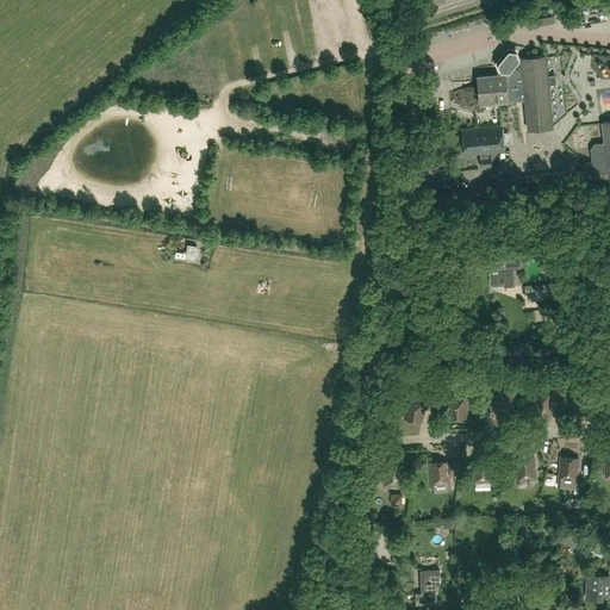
[(546,58),(546,55),(518,57),(516,51),(510,50),(499,63),(502,69),(509,70),(509,73),(478,76),(480,104),(517,100),(526,99),(528,129),(553,126),(553,124),(548,83),(555,82),(555,78),(555,75),(548,76),(546,58)]
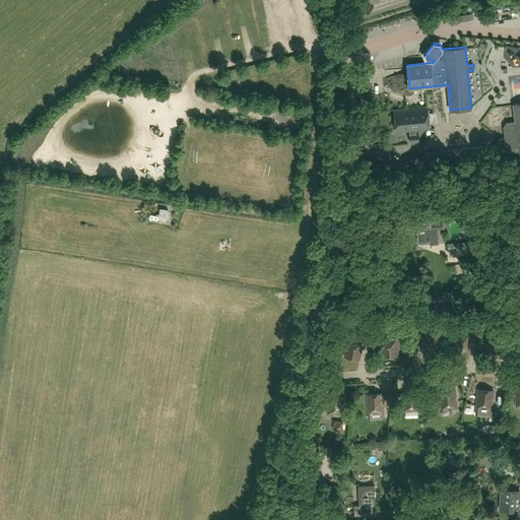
[(169,95),(174,96),(177,84),(172,83),(169,95)]
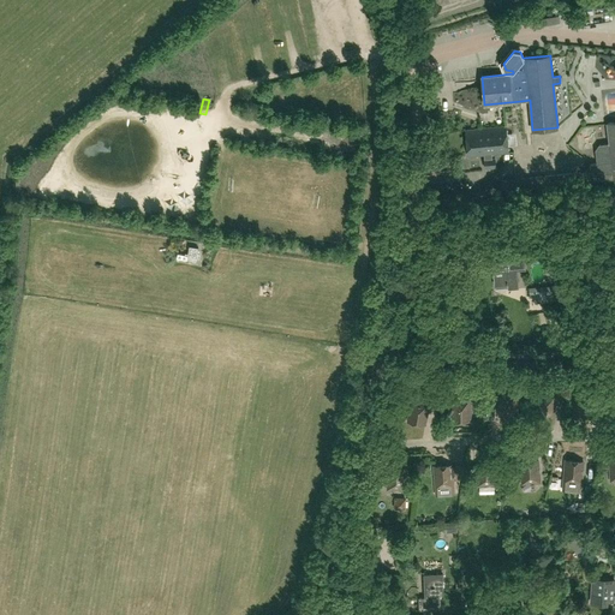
[(506,126),(466,130),(469,156),(509,153),(506,126)]
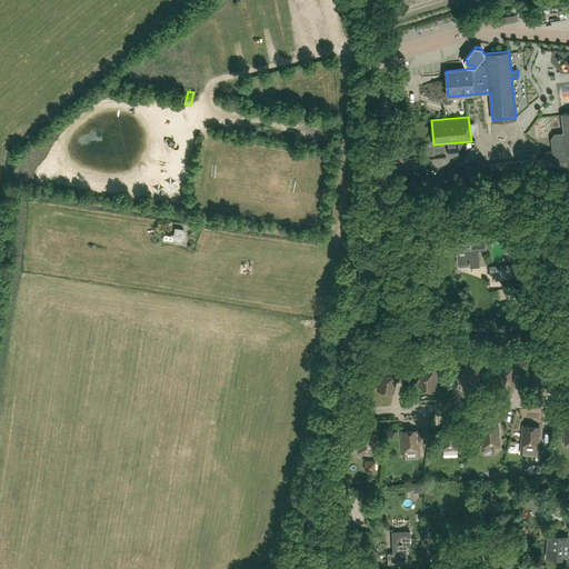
[(546,130),(550,139),(558,135),(552,127),(546,130)]
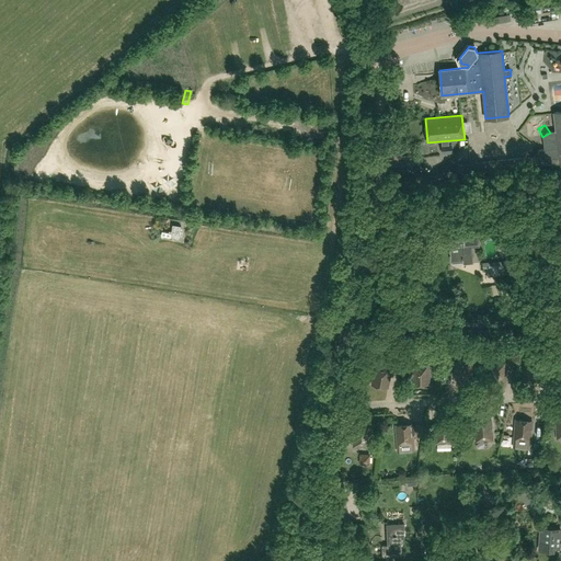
[(35,162),(33,162),(32,155),(24,156),(29,178),(38,175),(35,162)]
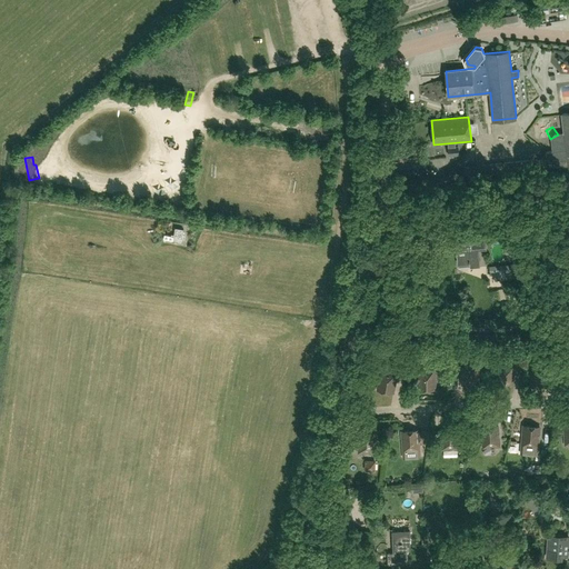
[(497,176),(532,171),(531,160),(495,163),(497,176)]
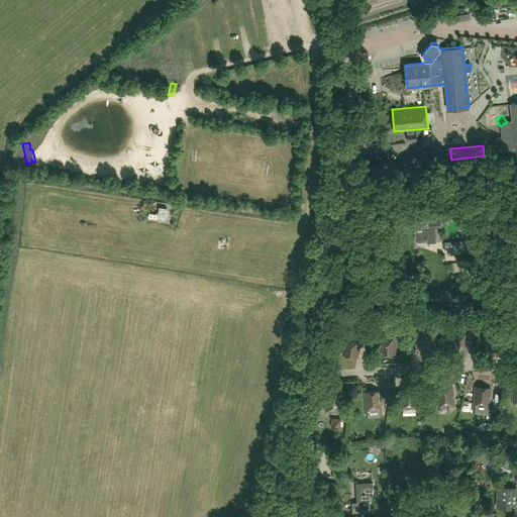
[(440,161),(439,150),(421,151),(422,163),(440,161)]
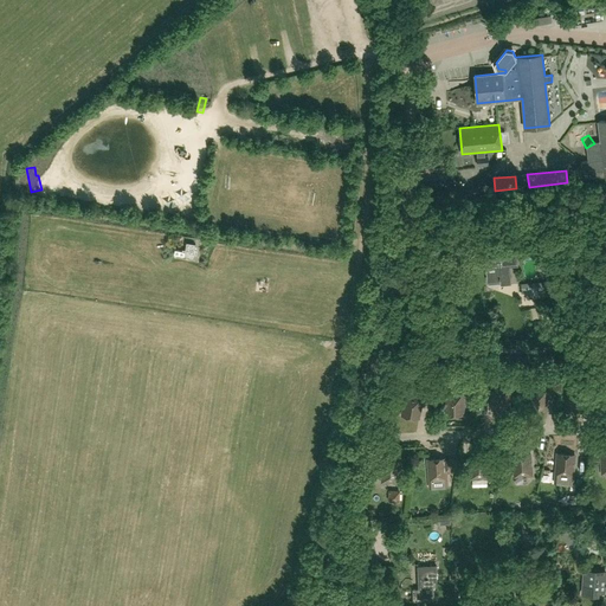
[(508,256),(485,258),(488,281),(500,279),(500,281),(510,279),(509,266),(517,265),(516,250),(507,251),(508,256)]
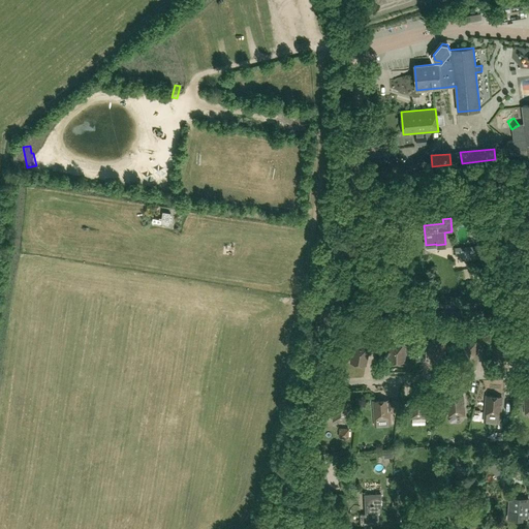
[(485,245),(472,246),(473,253),(486,252),(485,245)]
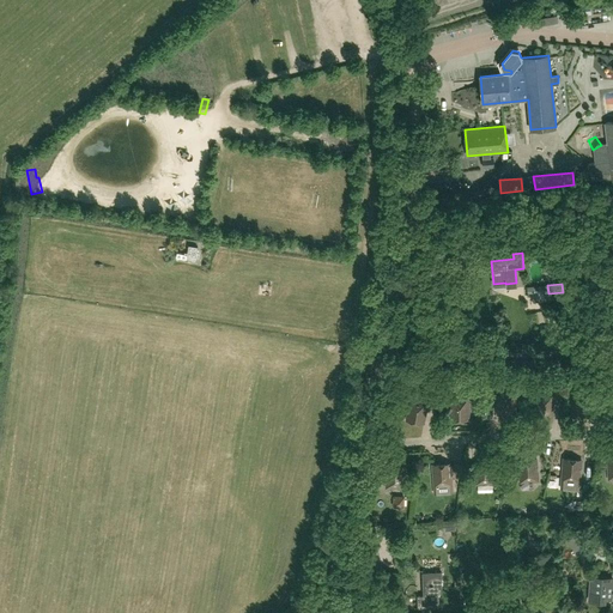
[(554,393),(538,392),(536,413),(553,414),(554,393)]
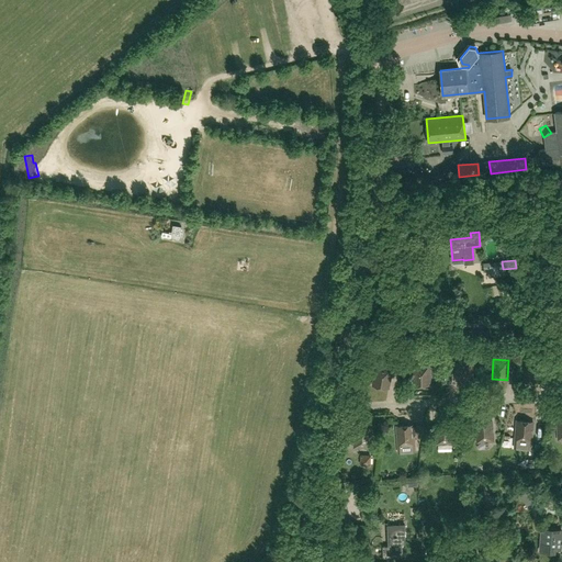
[(472,360),(456,360),(456,380),(472,380),(472,360)]
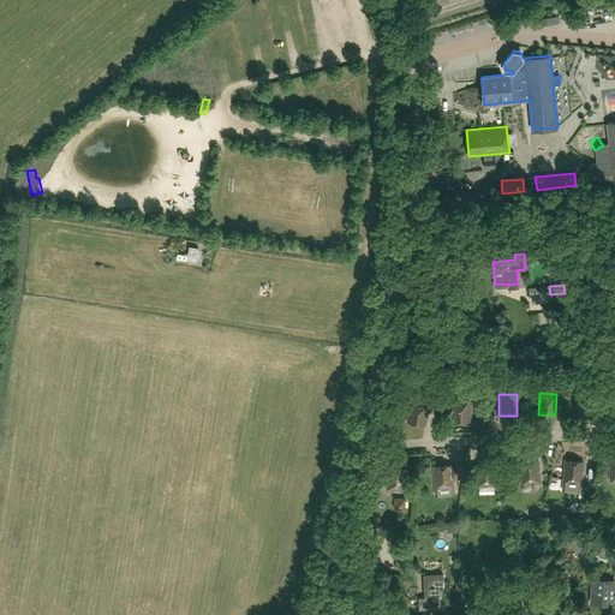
[(471,399),(453,399),(453,421),(470,421),(471,399)]
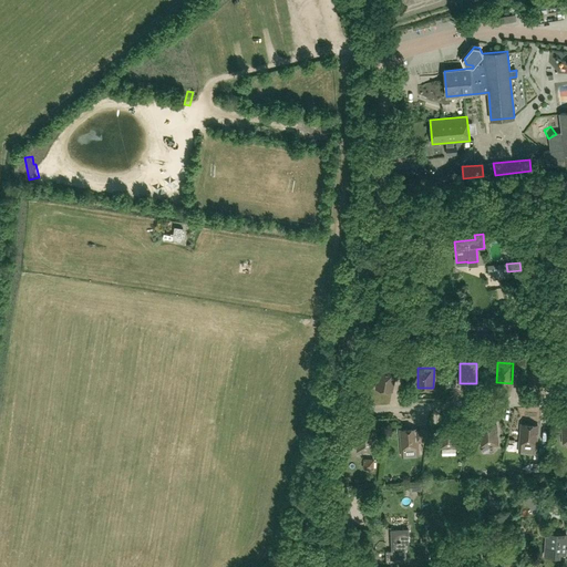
[(395,371),(380,369),(375,388),(392,391),(395,371)]
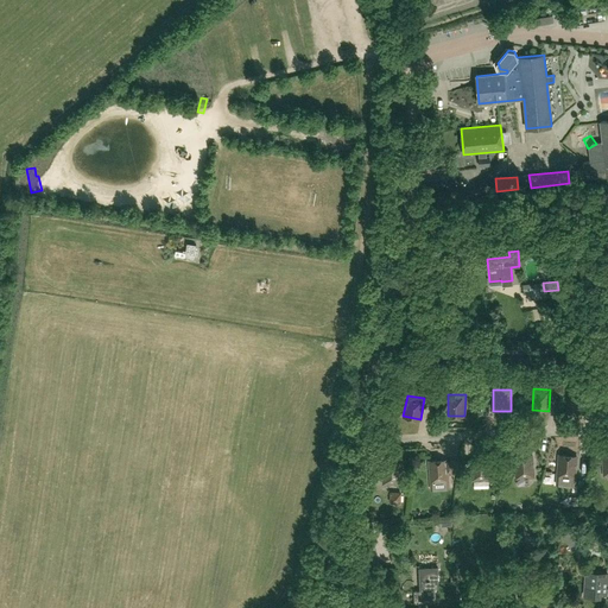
[(532,455),(514,457),(517,479),(534,476),(532,455)]
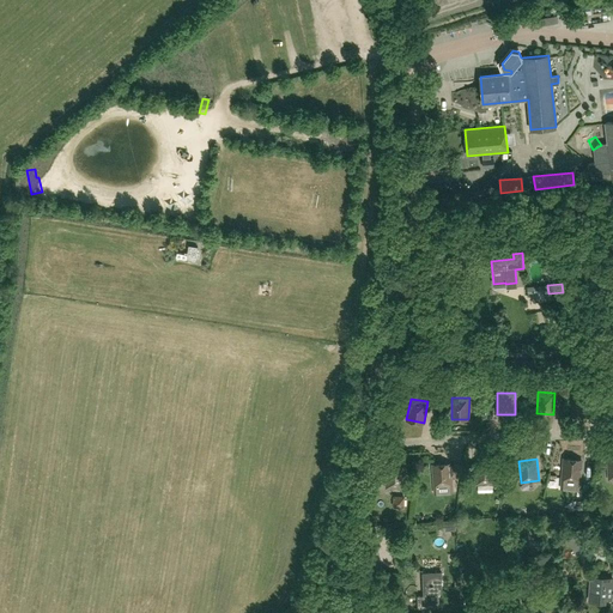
[(581,460),(564,459),(562,480),(580,481),(581,460)]
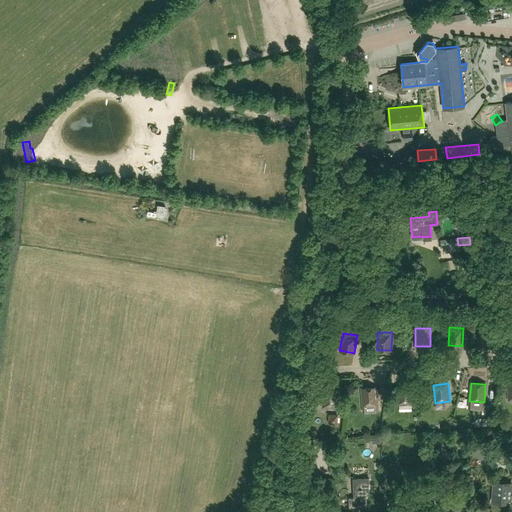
[(398,386),(398,404),(413,404),(412,386),(398,386)]
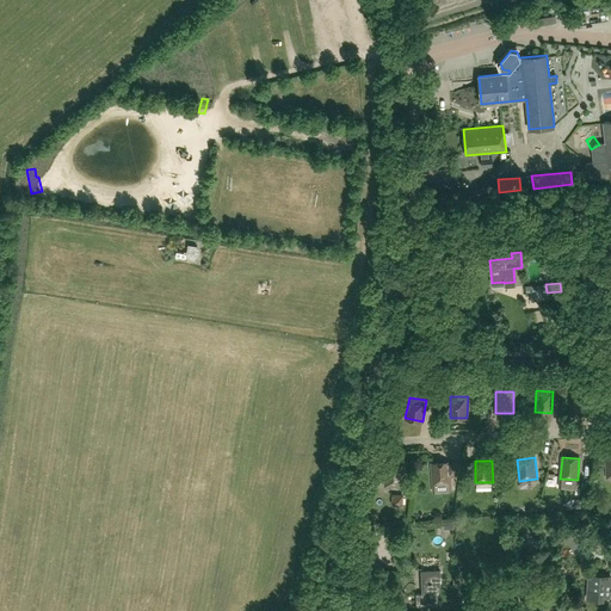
[(455,463),(449,463),(449,462),(431,463),(433,485),(450,483),(450,477),(458,477),(457,463),(455,464),(455,463)]
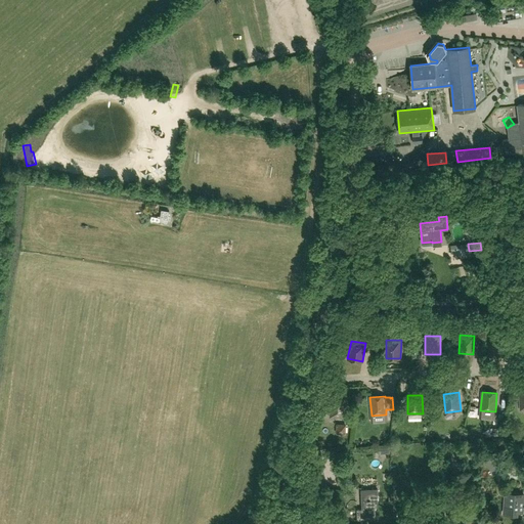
[(346,399),(331,398),(331,417),(345,418),(346,399)]
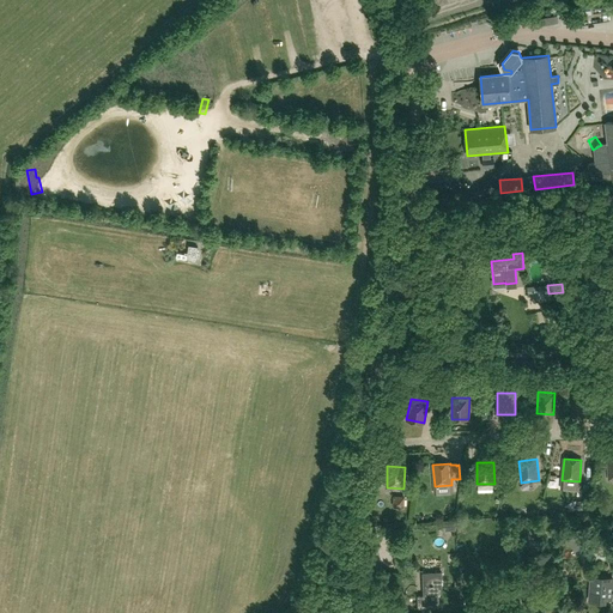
[(401,501),(404,510),(412,508),(410,499),(401,501)]
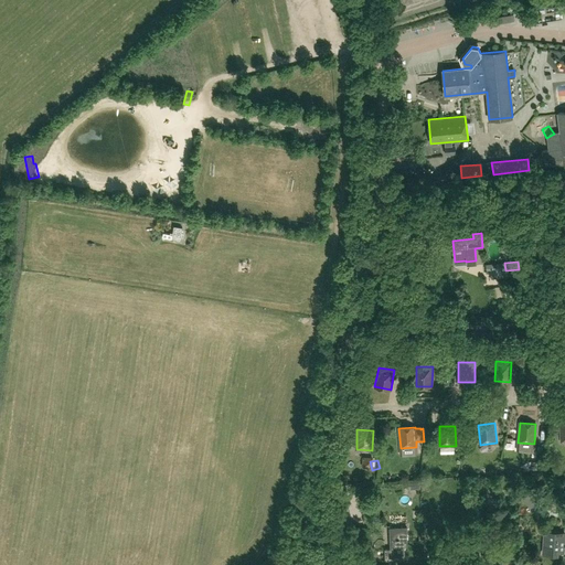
[(406,560),(405,542),(408,542),(408,533),(393,534),(393,536),(390,536),(391,548),(385,548),(385,561),(406,560)]
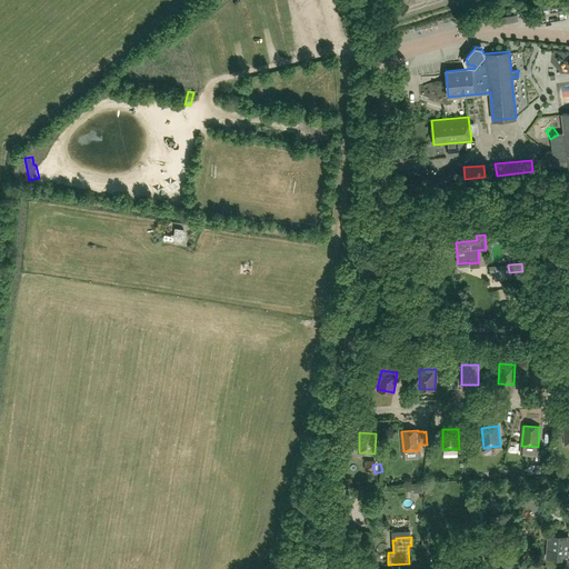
[(568,540),(548,539),(547,557),(568,558),(568,540)]
